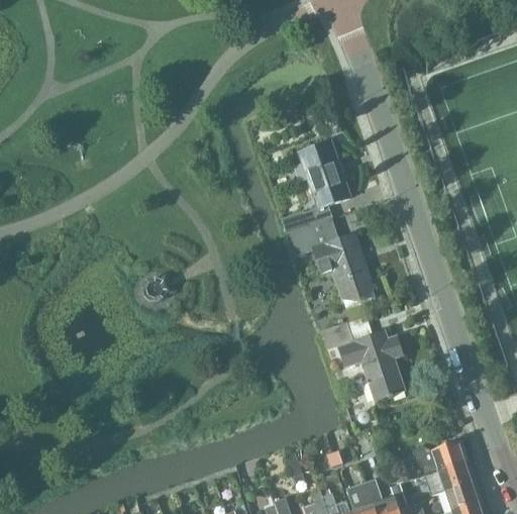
[(307,226),(332,217),(328,205),(350,197),(330,141),(299,152),(318,208),(303,213),(307,226)]
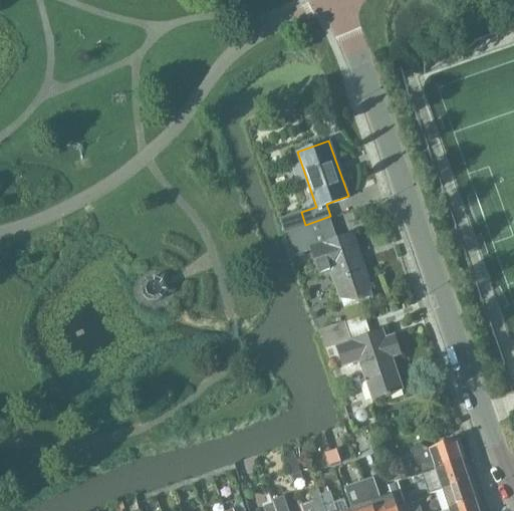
[(332,268),(344,304),(373,294),(360,257),(357,259),(349,236),(353,234),(352,233),(337,238),(330,216),(305,225),(289,231),(293,242),(296,252),(311,247),(319,272),(332,268)]
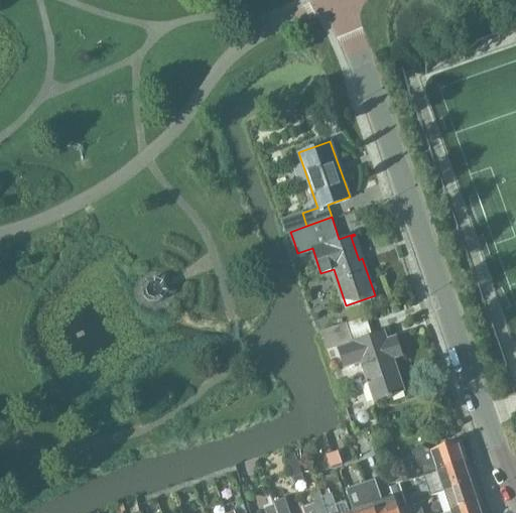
[(134,295),(138,302),(145,308),(154,310),(163,307),(170,302),(173,293),(173,284),(171,279),(169,276),(162,271),(153,269),(144,271),(137,277),(134,286),(134,295)]
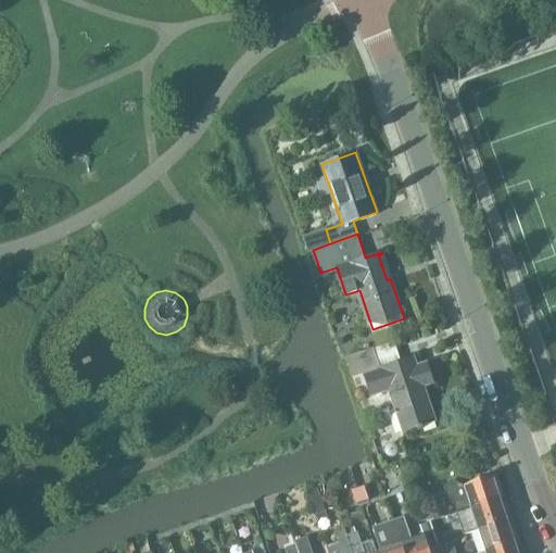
[(371,349),(345,357),(352,376),(378,366),(371,349)]
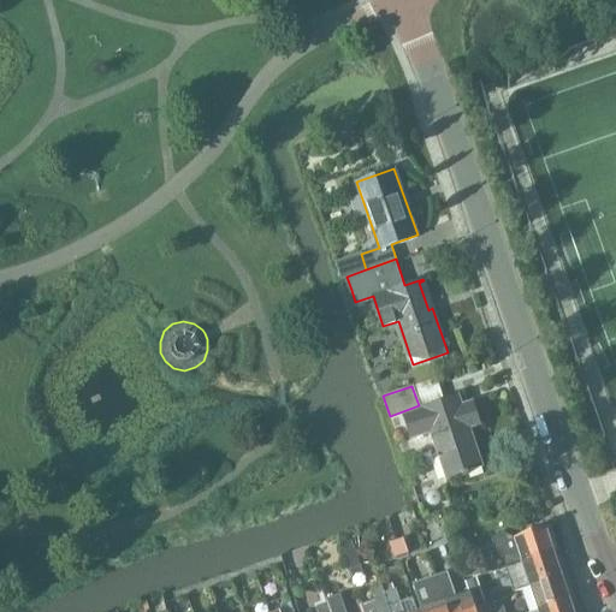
[(446,410),(443,400),(424,408),(403,416),(412,438),(431,431),(448,477),(462,471),(463,475),(469,473),(468,470),(483,464),(469,427),(480,423),(472,400),(446,410)]
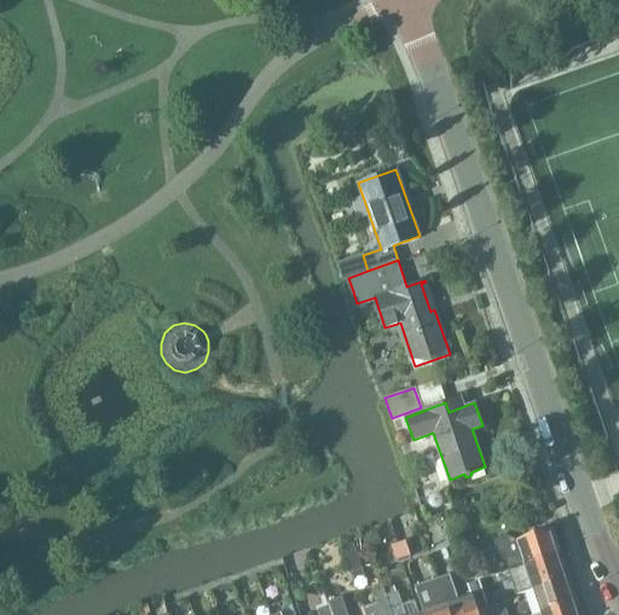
[(505,558),(505,560),(509,570),(557,553),(555,544),(557,540),(555,533),(550,531),(549,528),(515,539),(507,534),(493,539),(499,556),(505,558)]
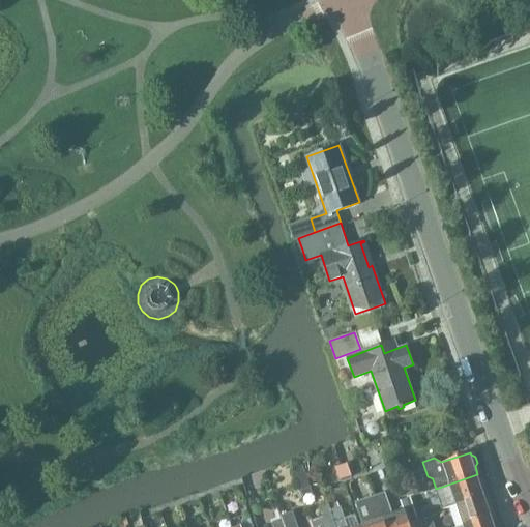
[(347,462),(342,464),(345,476),(351,474),(347,462)]
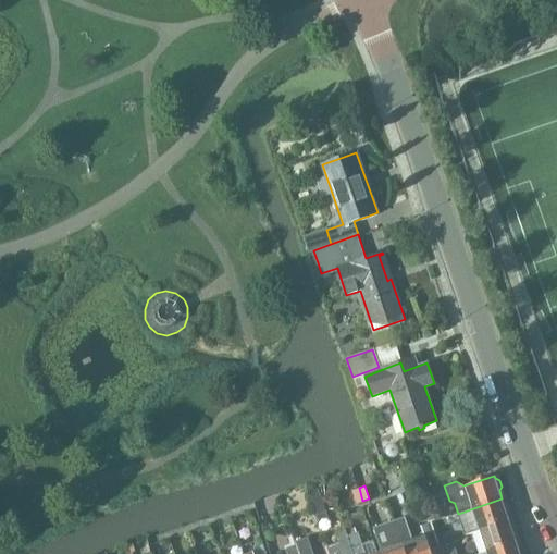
[(318,487),(308,491),(316,512),(325,508),(318,487)]
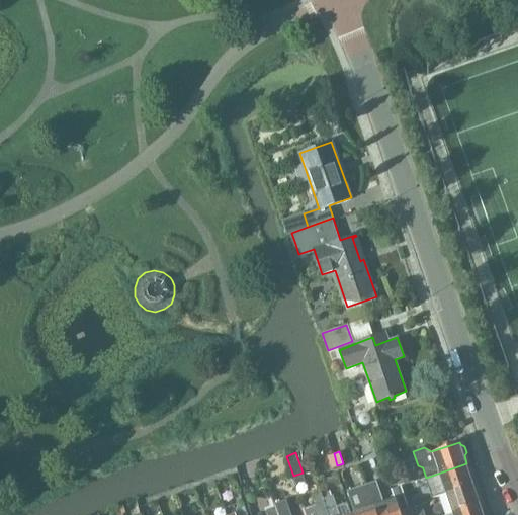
[(334,453),(328,455),(331,467),(337,465),(334,453)]
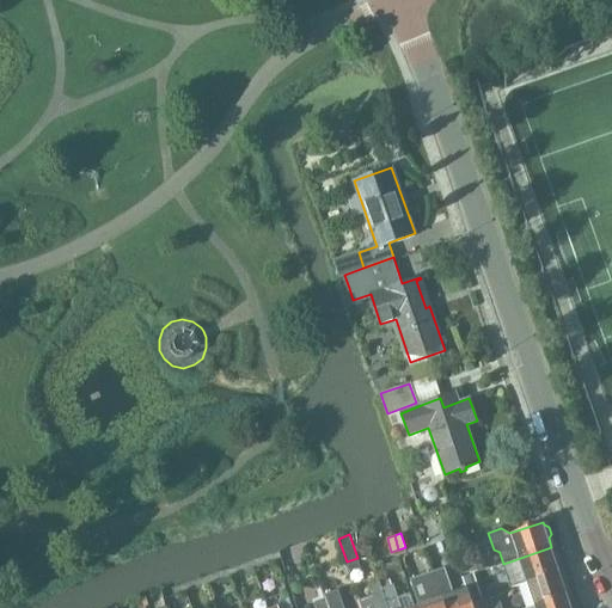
[(526,581),(526,582),(560,571),(558,567),(561,563),(558,557),(554,554),(551,547),(503,564),(510,587),(526,581)]
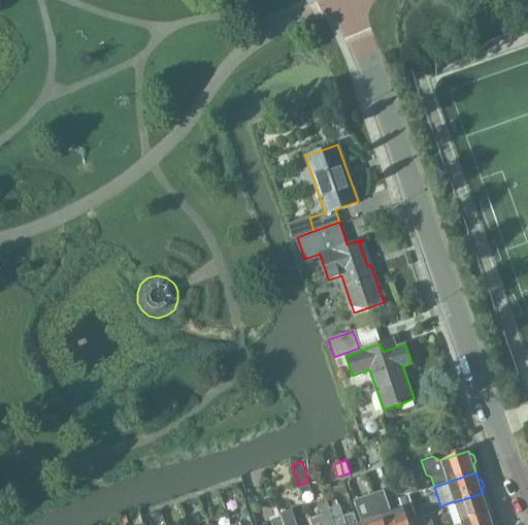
[(417,480),(404,484),(406,492),(419,488),(417,480)]
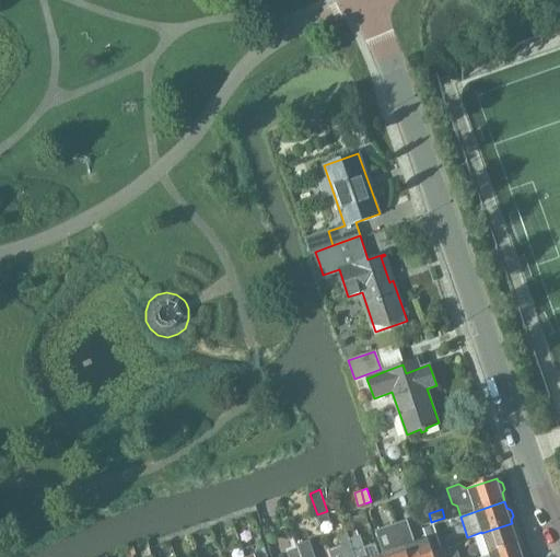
[(431,556),(429,548),(426,540),(415,544),(406,520),(397,523),(408,556),(431,556)]
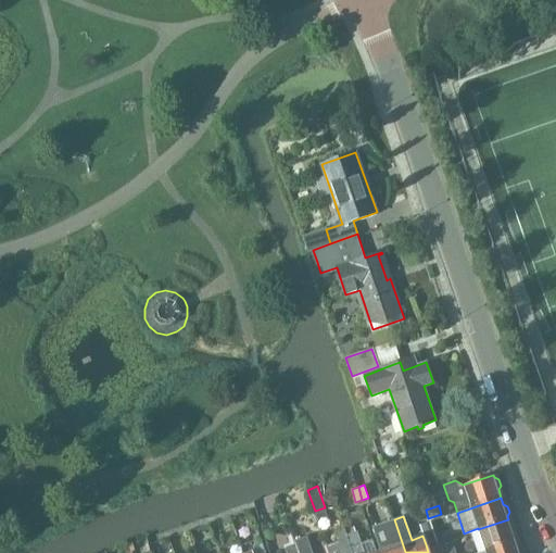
[(405,552),(394,519),(383,523),(391,547),(378,551),(378,552),(405,552)]
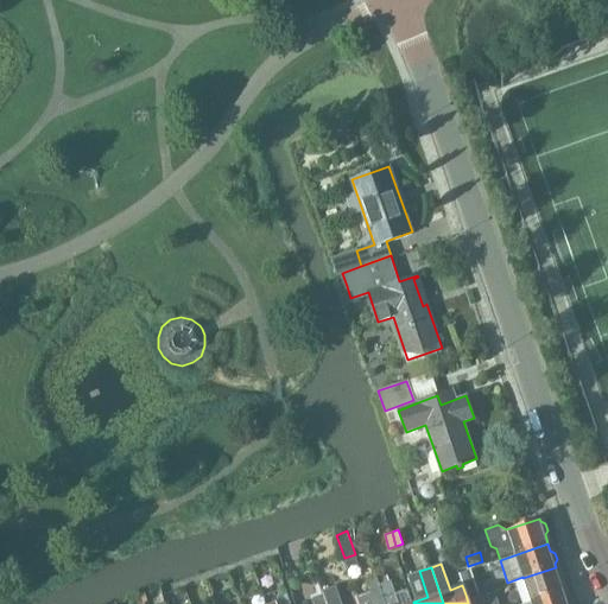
[(523,578),(530,602),(563,590),(561,580),(562,576),(561,571),(556,568),(556,567),(523,578)]
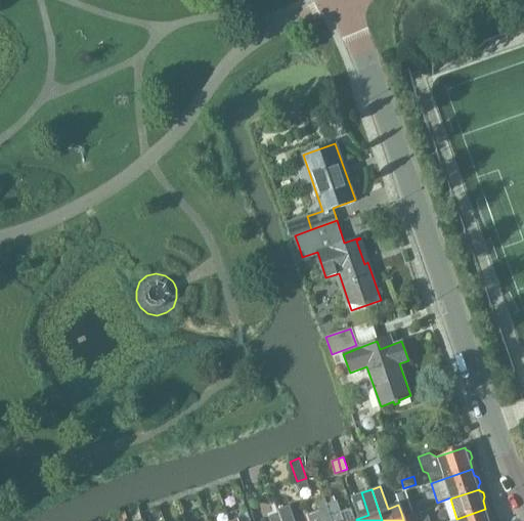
[(398,505),(401,513),(411,510),(405,490),(395,493),(398,505)]
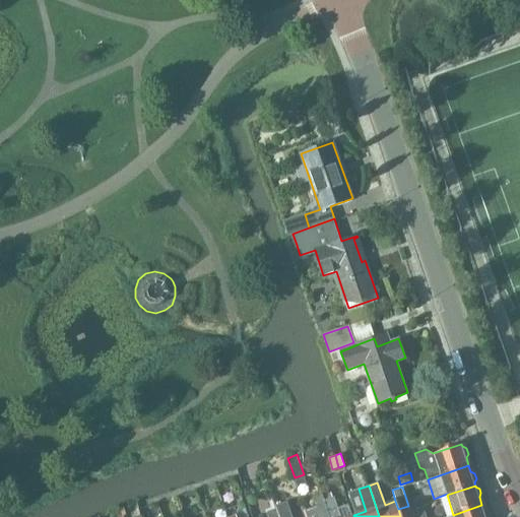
[(329,516),(324,501),(322,494),(314,496),(317,505),(305,509),(307,516),(329,516)]
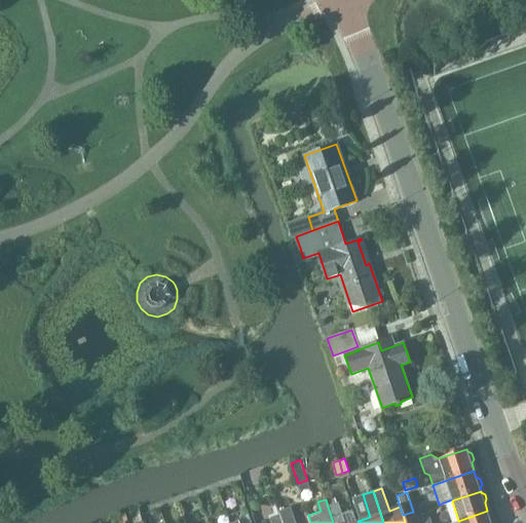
[(328,507),(333,522),(358,522),(358,521),(354,510),(341,514),(338,503),(328,507)]
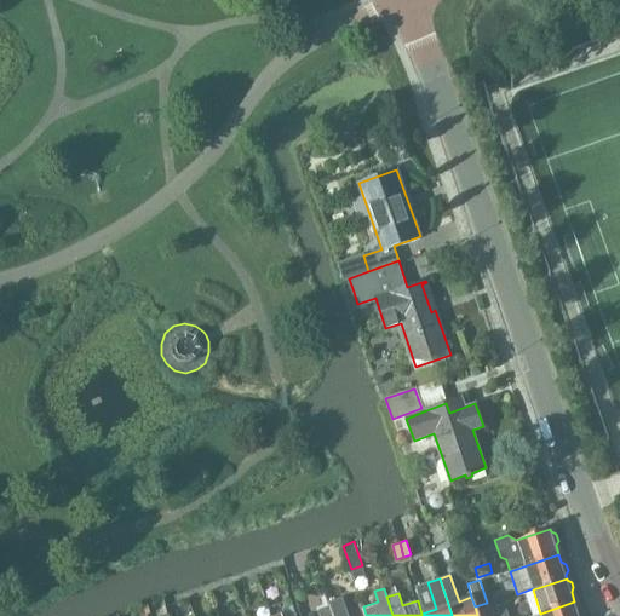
[(349,615),(342,597),(328,602),(329,605),(333,615),(349,615)]
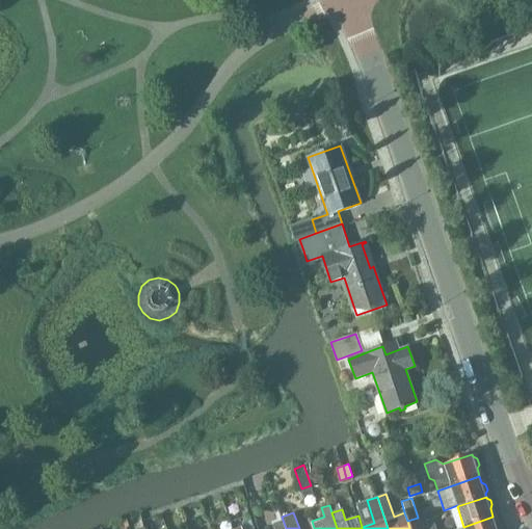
[(411,523),(414,528),(435,528),(431,517),(411,523)]
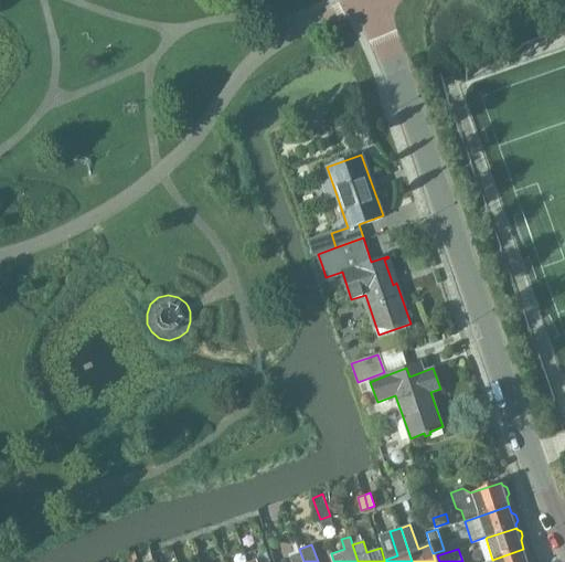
[(523,549),(492,560),(484,561),(531,561),(530,558),(526,557),(523,549)]
